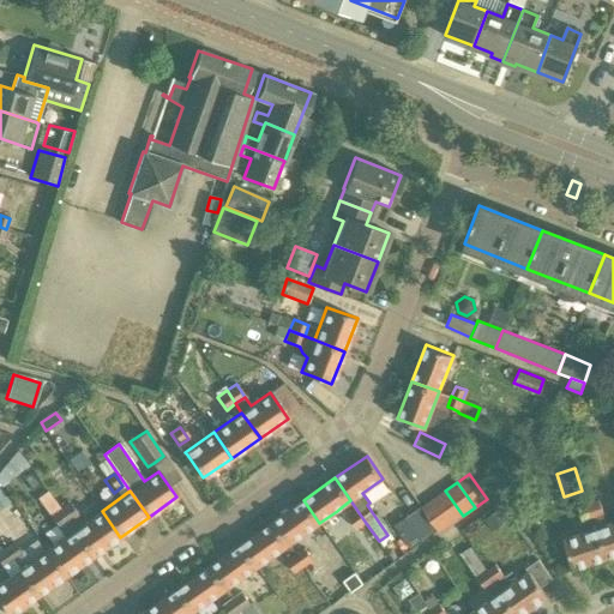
[(463,516),(445,491),(433,499),(451,524),(463,516)]
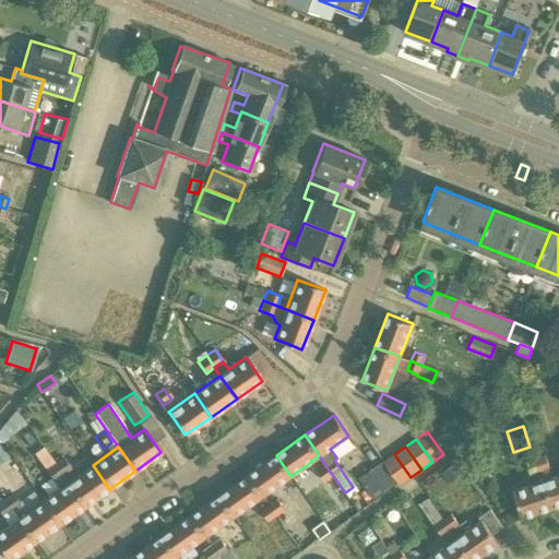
[(411,477),(394,454),(383,462),(397,482),(400,485),(411,477)]
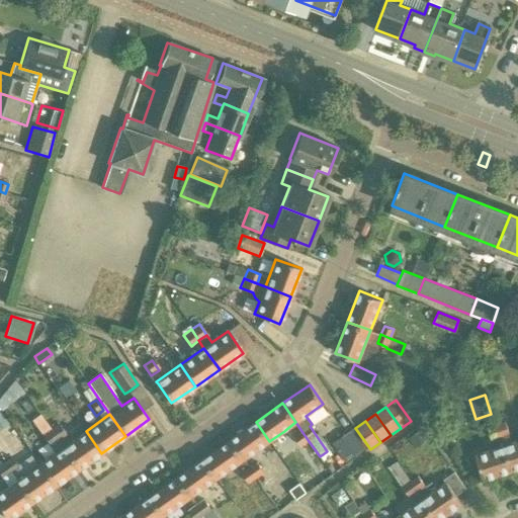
[(505,421),(496,424),(500,437),(503,445),(511,470),(517,467),(517,440),(513,442),(505,421)]
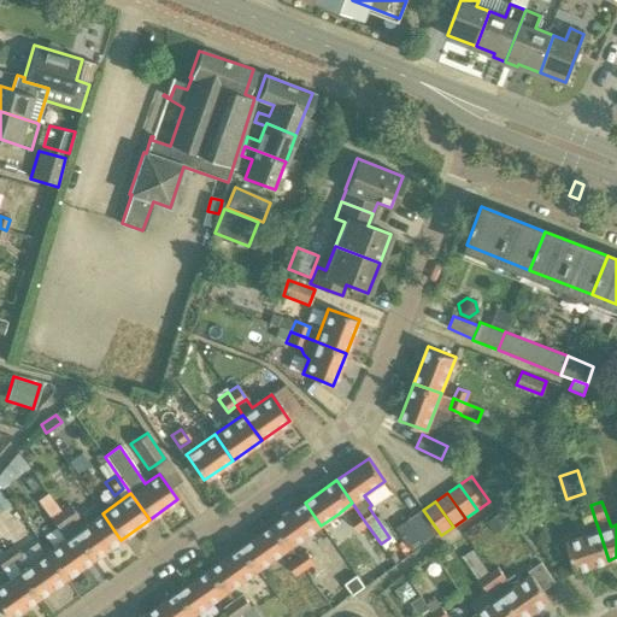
[(305,503),(274,524),(289,547),(321,526),(305,503)]
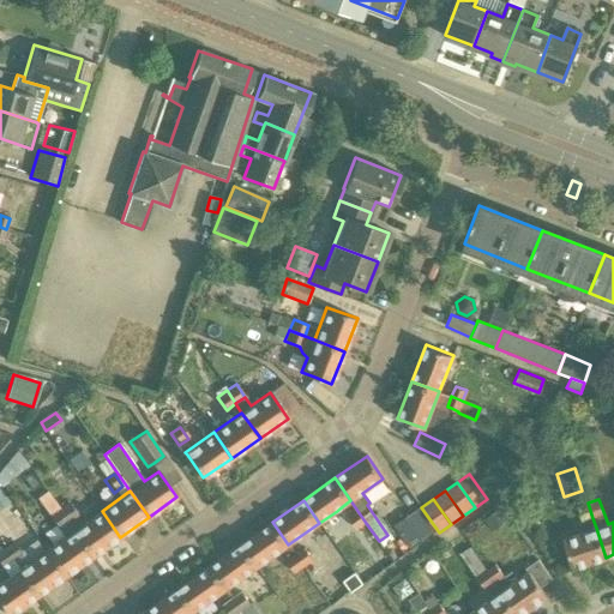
[(78,516),(68,503),(60,509),(70,522),(78,516)]
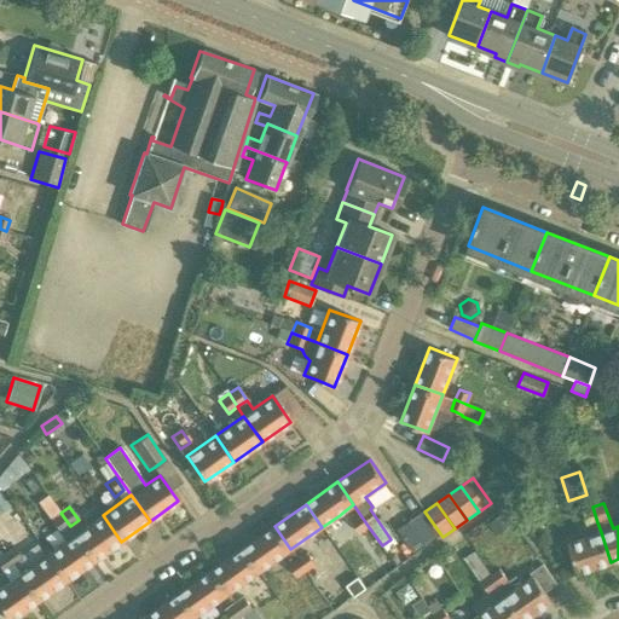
[(597,522),(593,507),(582,510),(588,525),(597,522)]
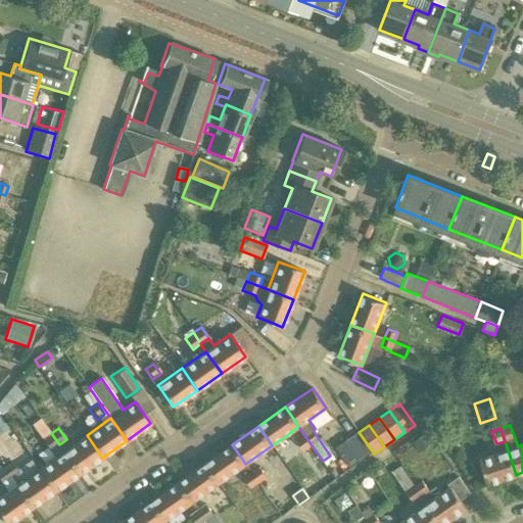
[(42,440),(49,452),(58,445),(50,434),(42,440)]
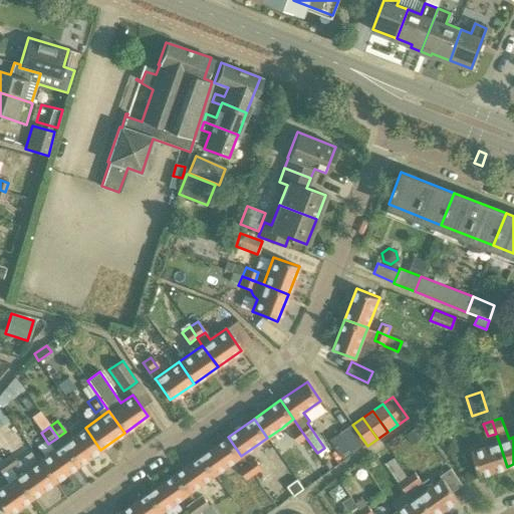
[(85,428),(62,444),(77,466),(100,450),(85,428)]
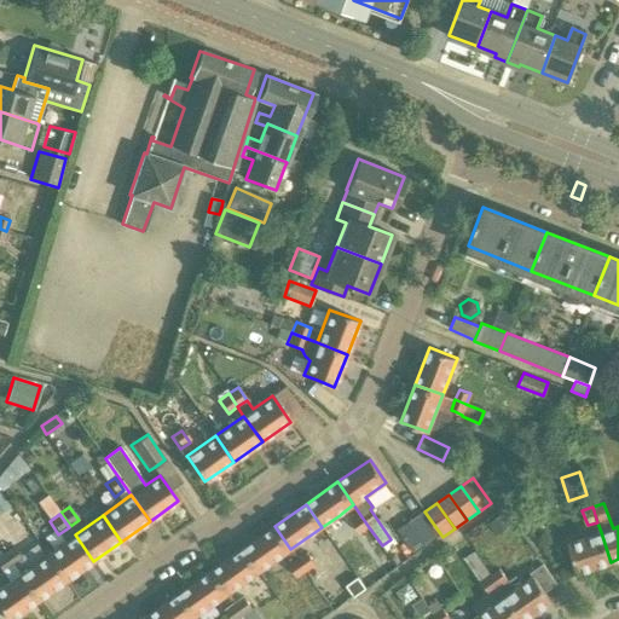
[(397,533),(411,554),(437,536),(422,515),(397,533)]
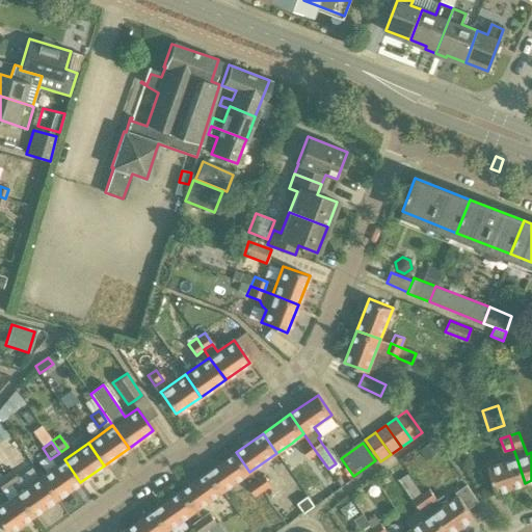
[(302,449),(309,458),(317,453),(311,444),(302,449)]
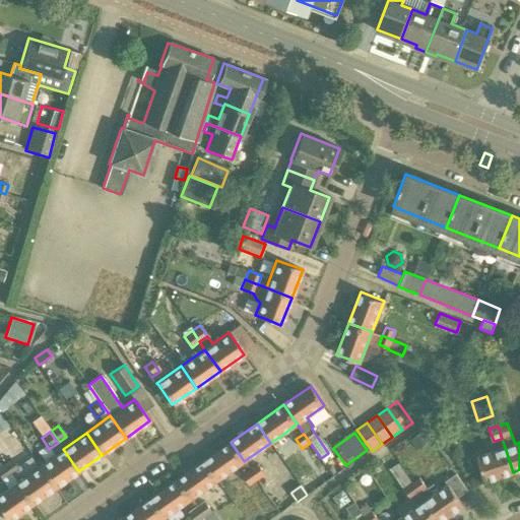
[(231,442),(203,461),(217,480),(244,461),(231,442)]
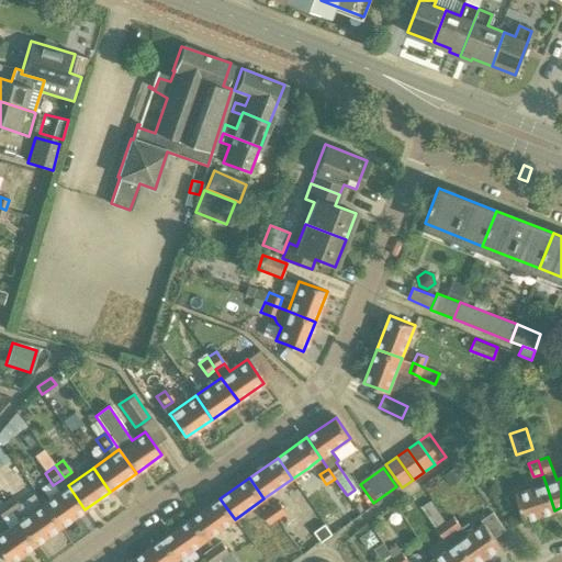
[(554,510),(546,483),(516,494),(525,520),(554,510)]
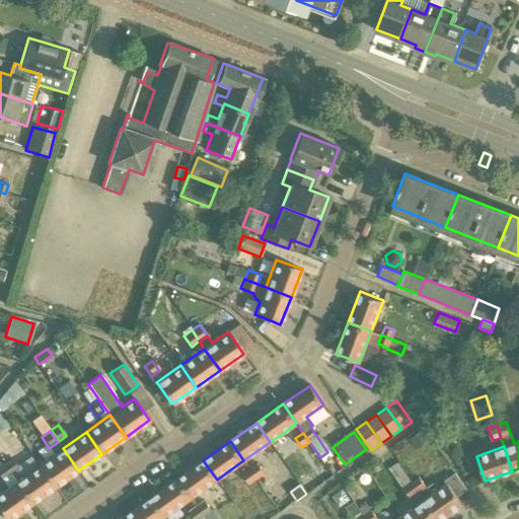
[(63,448),(39,465),(55,487),(78,470),(63,448)]
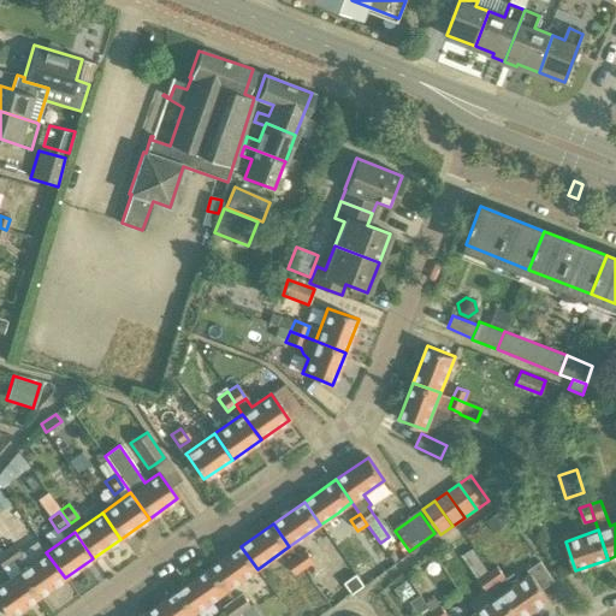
[(13,544),(4,550),(36,598),(65,578),(46,552),(28,564),(13,544)]
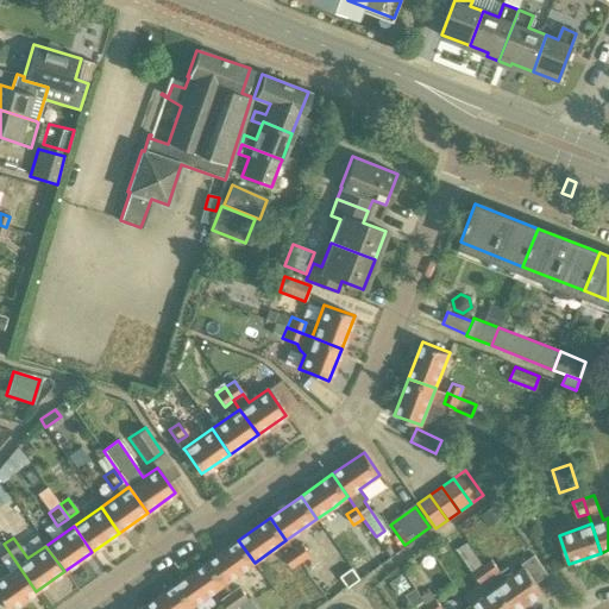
[(238,540),(207,562),(224,584),(255,563),(238,540)]
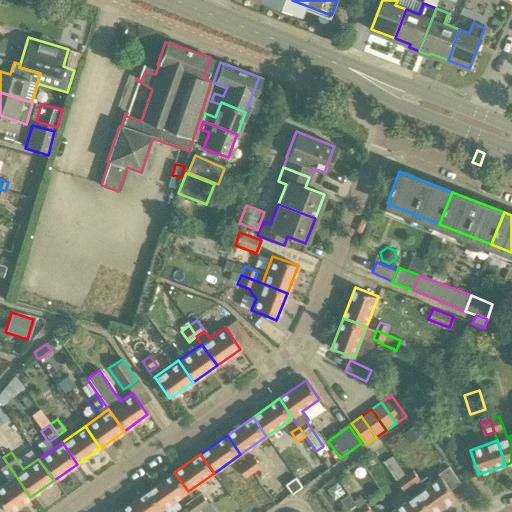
[(397,480),(405,475),(391,456),(384,461),(397,480)]
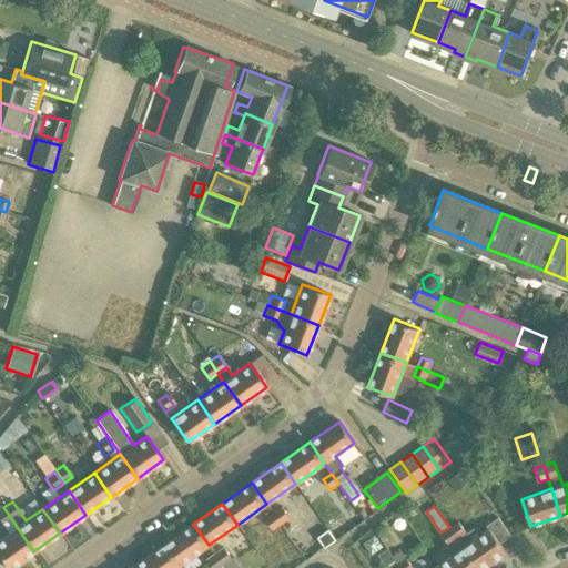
[(0,509),(0,520),(9,533),(0,538),(0,559),(6,567),(9,567),(33,551),(3,507),(0,509)]
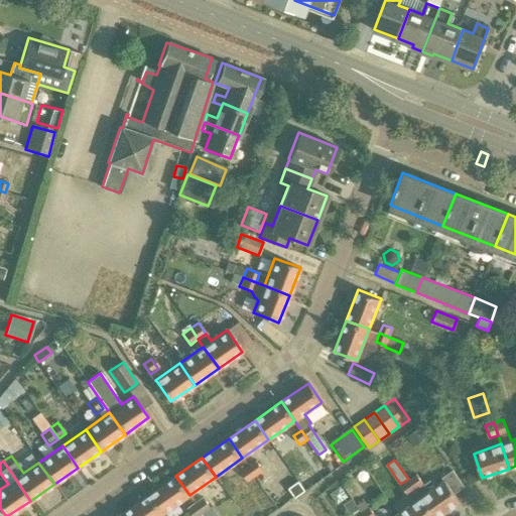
[(255,477),(257,479),(265,473),(257,463),(249,468),(255,477)]
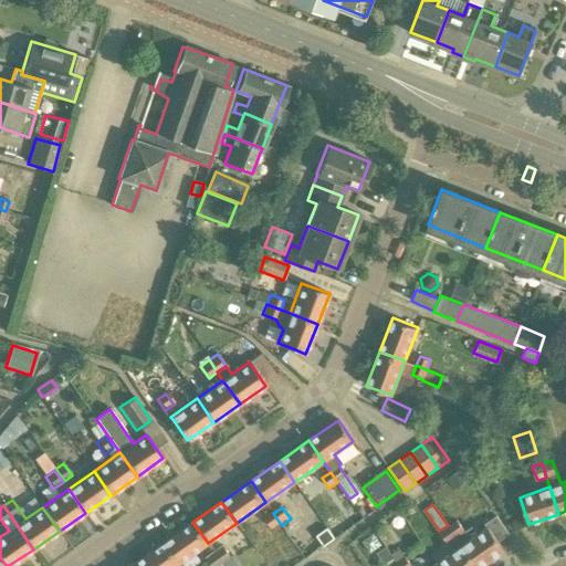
[(272,528),(280,523),(273,513),(265,519),(272,528)]
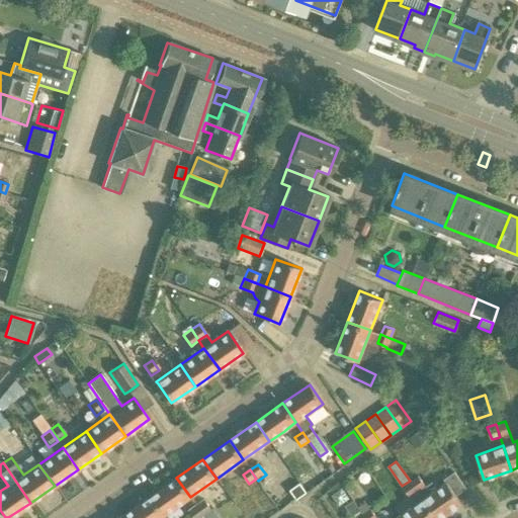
[(444,479),(446,482),(422,499),(435,517),(440,517),(461,504),(455,495),(465,488),(453,471),(444,479)]
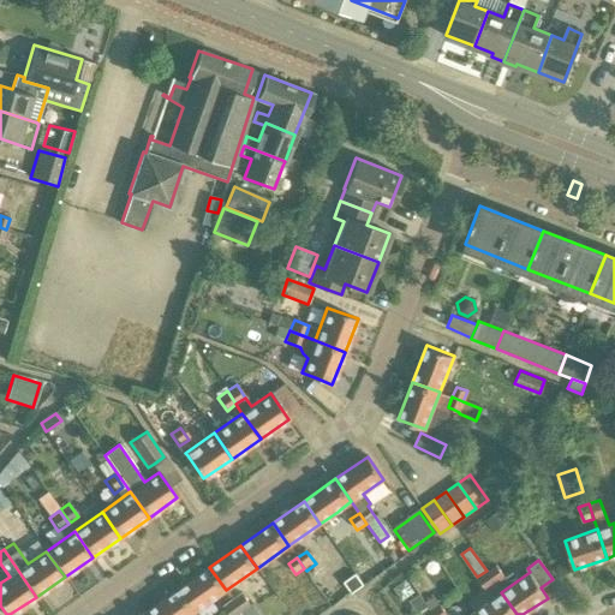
[(495,565),(487,571),(495,584),(505,577),(495,565)]
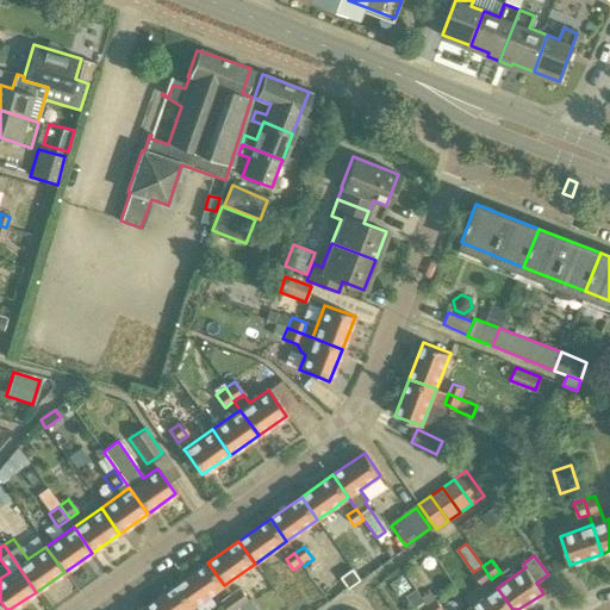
[(224,585),(207,562),(176,584),(193,608),(224,585)]
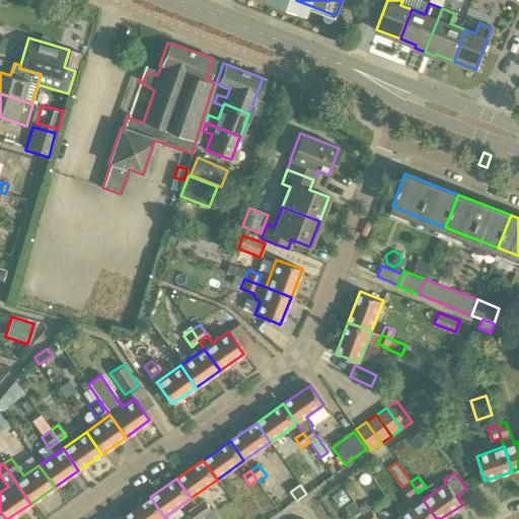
[(418,493),(411,482),(402,487),(410,498),(418,493)]
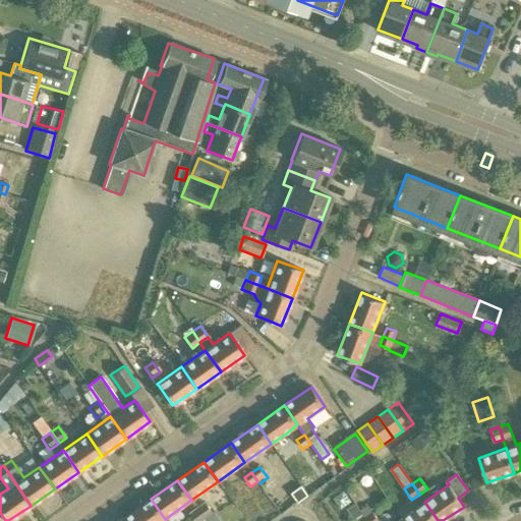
[(307,495),(300,484),(290,491),(297,502),(307,495)]
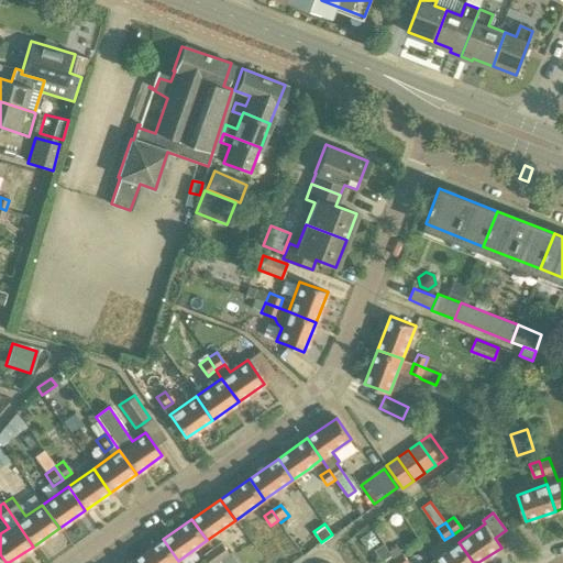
[(163,539),(134,560),(136,562),(174,562),(178,561),(163,539)]
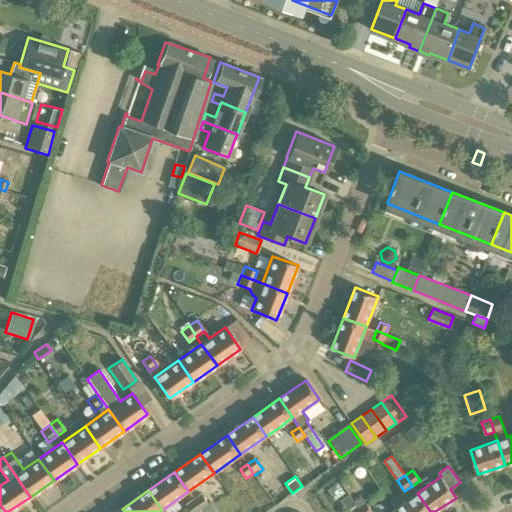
[(430,511),(417,493),(394,509),(395,511),(430,511)]
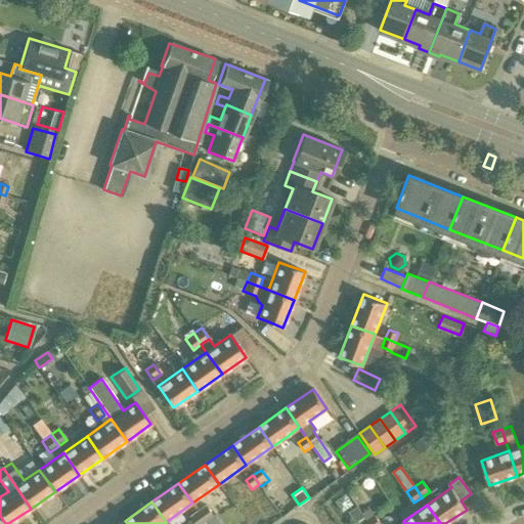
[(207,508),(200,513),(207,523),(215,519),(207,508)]
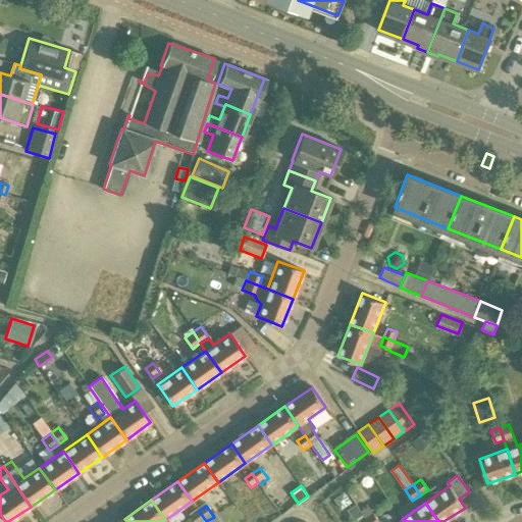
[(206,521),(199,511),(190,518),(192,521),(206,521)]
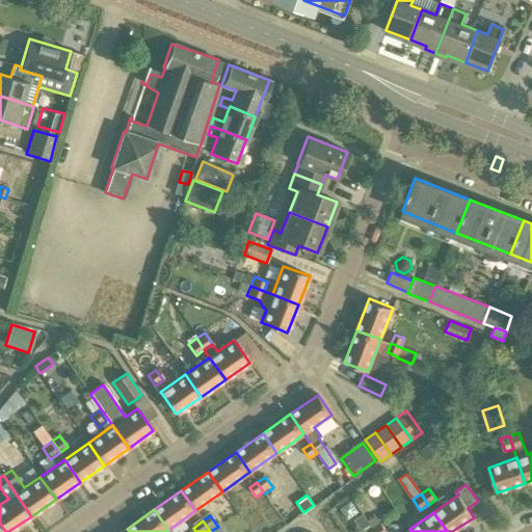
[(387,531),(380,522),(371,528),(374,531),(387,531)]
